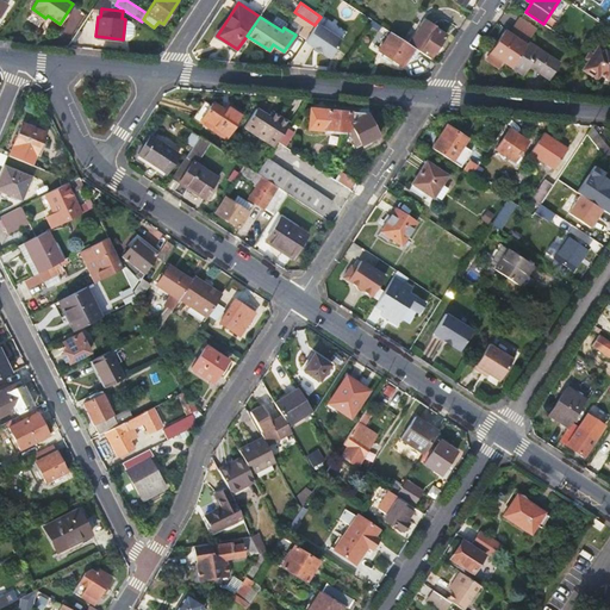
[(424,17),(408,42),(415,47),(430,57),(446,33),(435,26),(436,25),(424,17)]
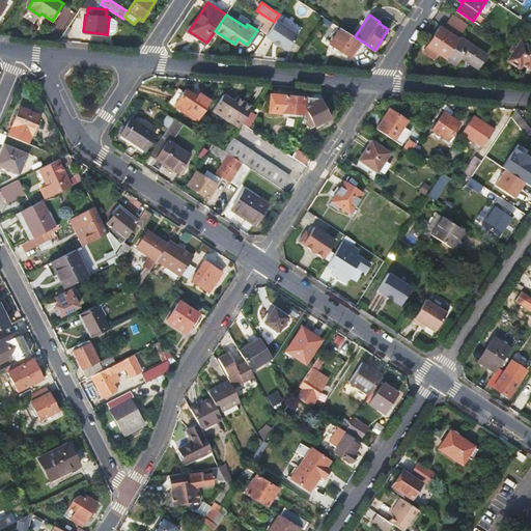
[(441,27),(427,47),(445,59),(460,37),(468,26),(452,17),(444,29),(441,27)]
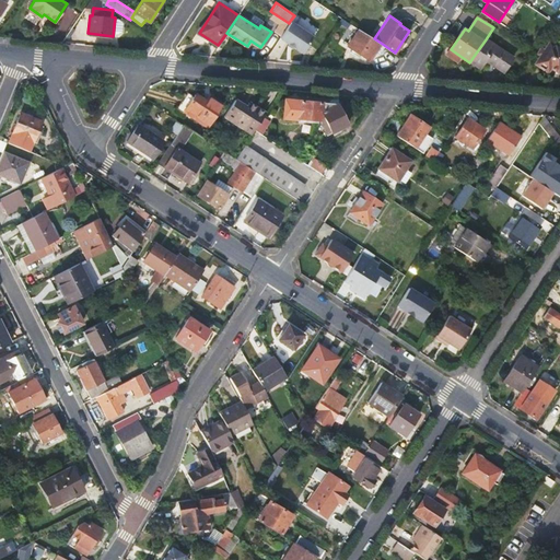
[(313,36),(290,21),(289,23),(279,37),(302,53),(313,36)]
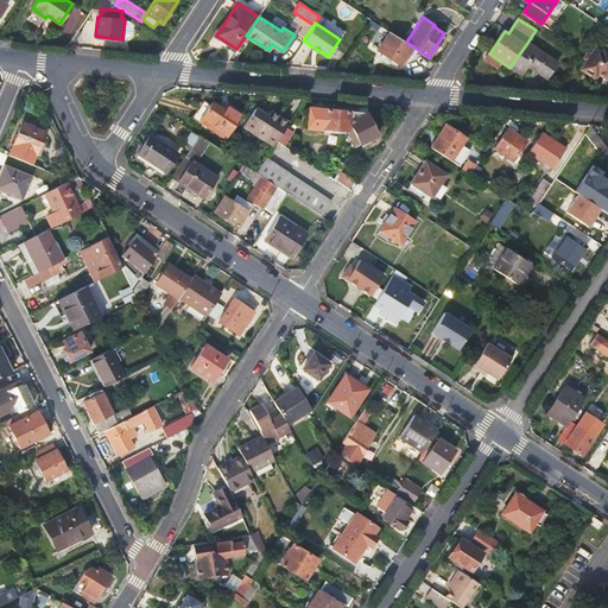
[(388,31),(378,50),(401,64),(413,46),(406,42),(388,31)]
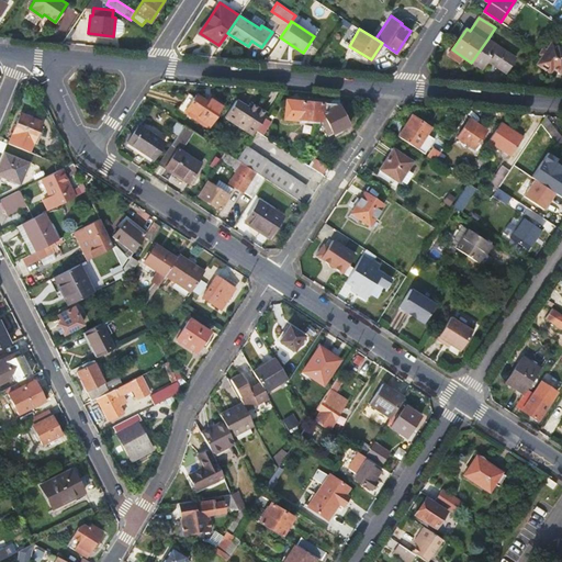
[(516,58),(487,40),(471,63),(482,70),(487,62),(505,74),(516,58)]
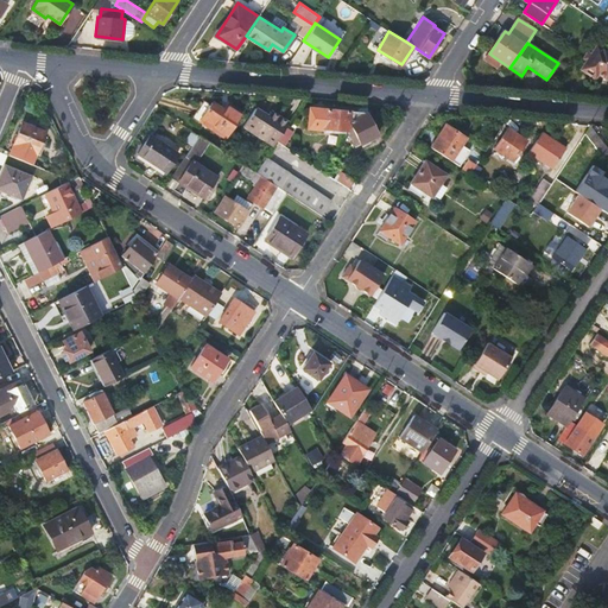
[(586,65),(607,78),(607,76),(607,52),(597,46),(586,65)]
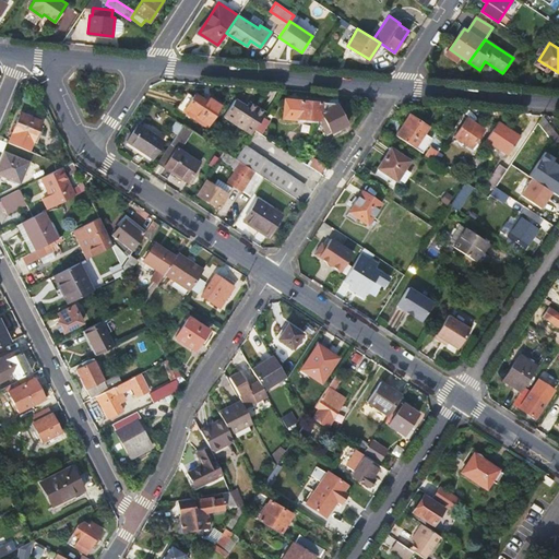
[(183,110),(206,127),(223,104),(209,94),(204,100),(194,94),(183,110)]
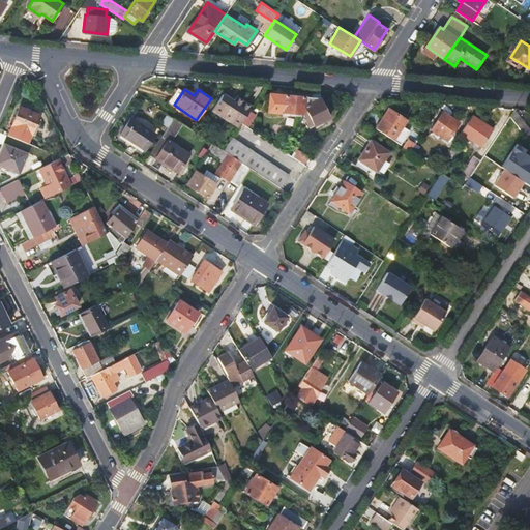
[(269,93),(267,111),(282,112),(282,111),(302,113),(303,107),(303,106),(319,98),(269,93)]
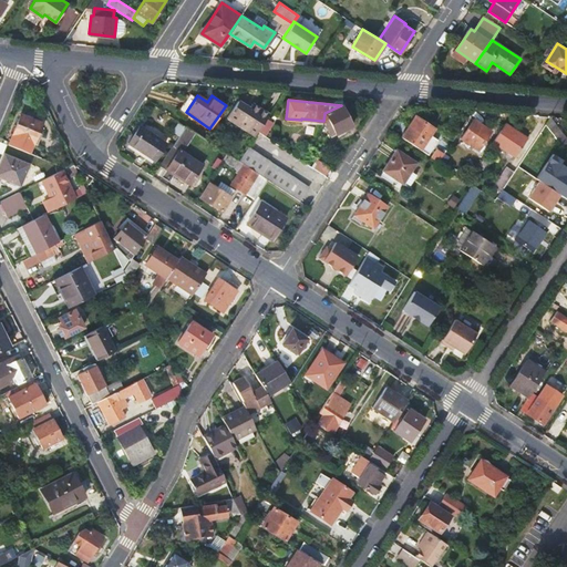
[(226,117),(254,136),(257,132),(268,114),(251,103),(248,107),(237,101),(226,117)]
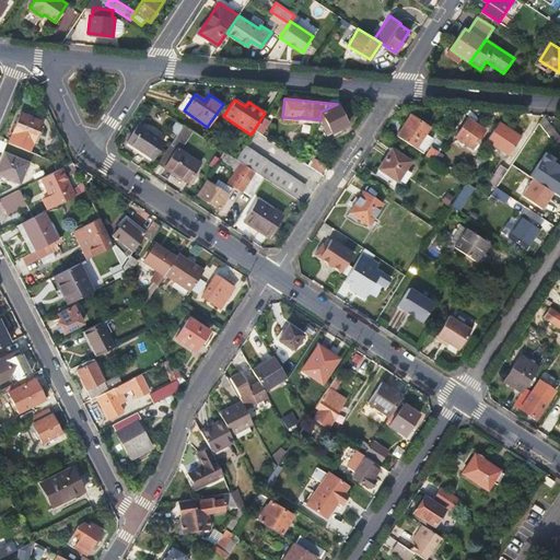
[(321,113),(325,123),(329,131),(337,128),(345,133),(342,136),(348,139),(353,130),(347,125),(337,104),(321,112),(321,113)]
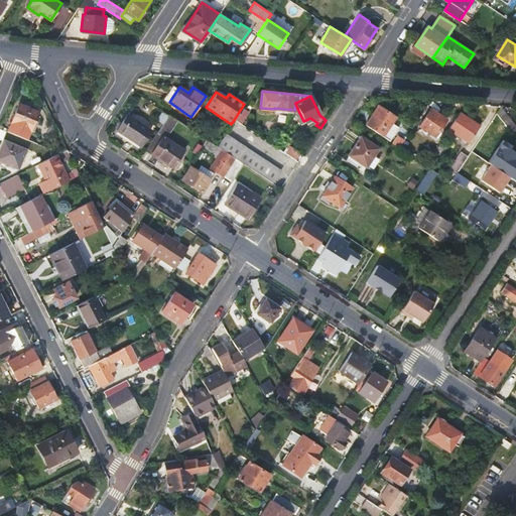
[(19,104),(7,131),(24,138),(28,139),(31,131),(35,133),(42,116),(38,114),(38,112),(19,104)]
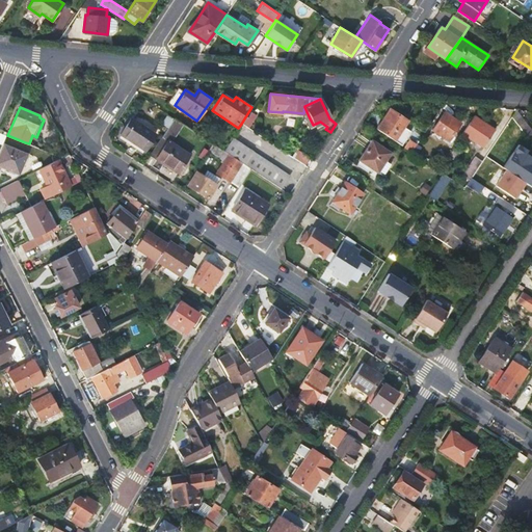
[(526,120),(516,108),(511,116),(519,126),(525,121),(526,120)]
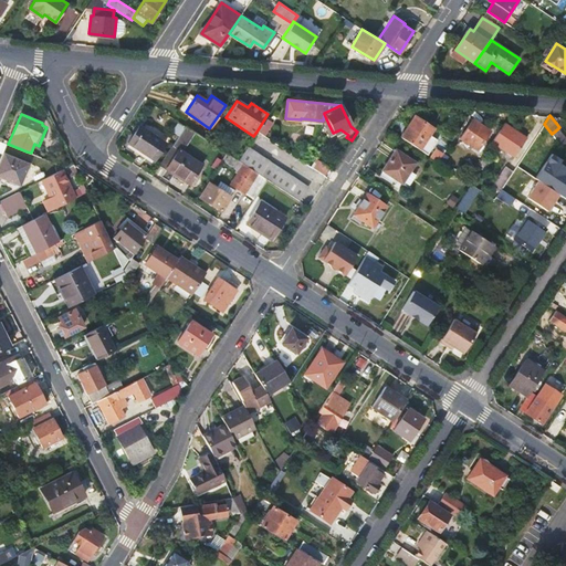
[(415,117),(401,138),(420,150),(433,129),(415,117)]
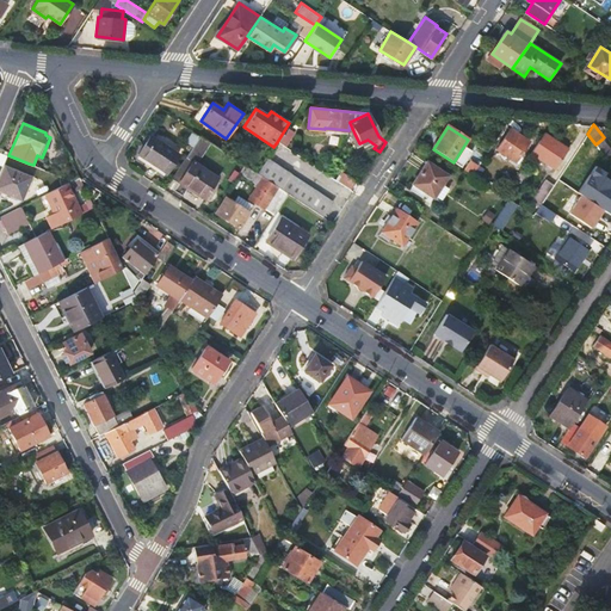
[(497,149),(516,162),(529,142),(510,130),(497,149)]
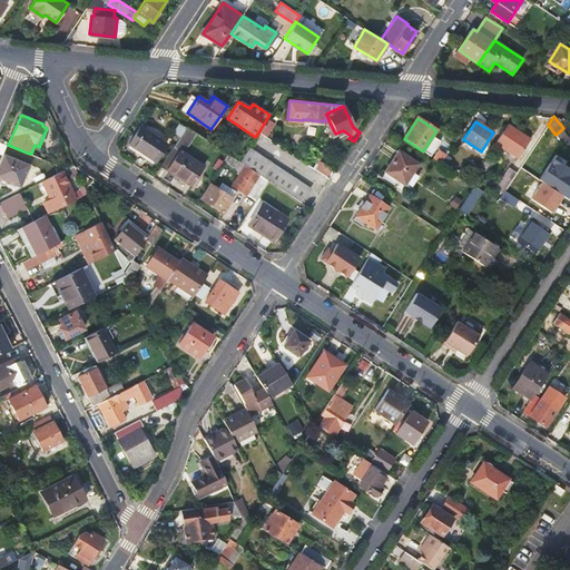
[(179,123),(174,131),(180,136),(186,127),(179,123)]
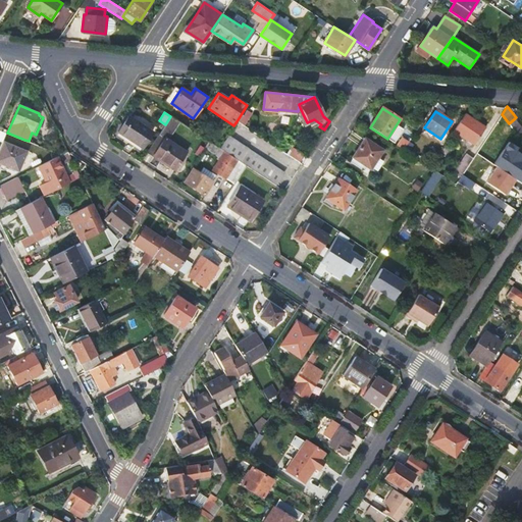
[(467,112),(455,129),(475,143),(486,125),(467,112)]
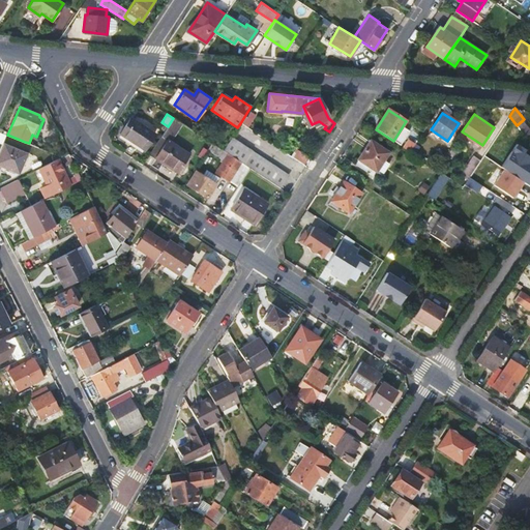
[(509,116),(500,129),(510,136),(518,125),(517,125),(509,116)]
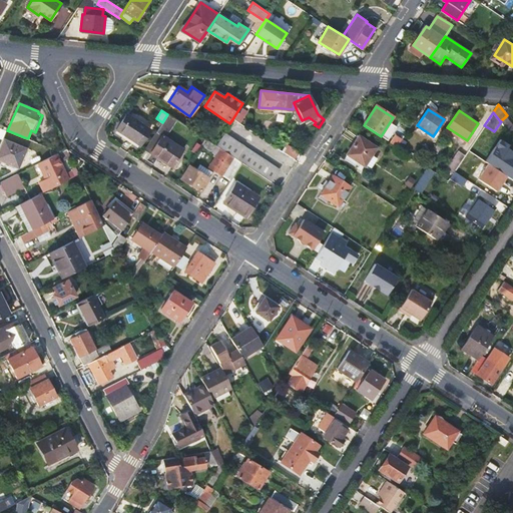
[(181,150),(162,138),(175,119),(167,114),(162,122),(155,133),(144,149),(171,167),(181,150)]
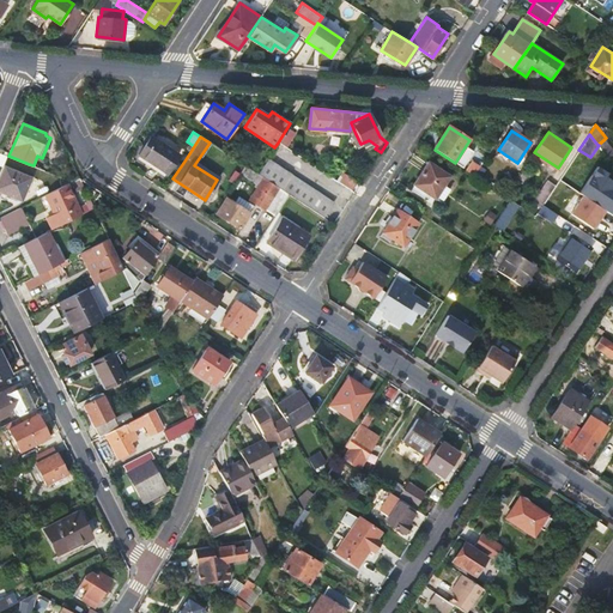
[(151,138),(139,156),(167,174),(178,155),(151,138)]
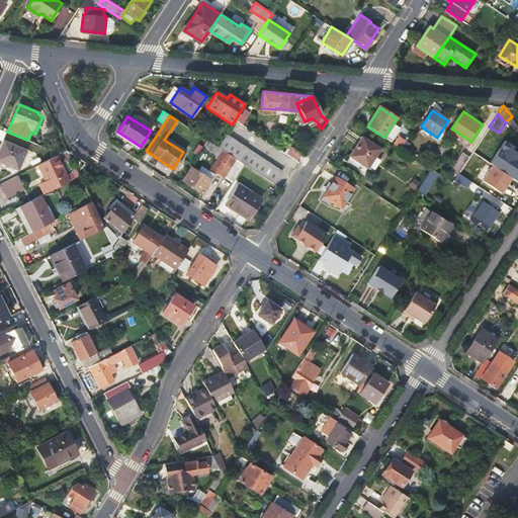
[(506,122),(514,134),(517,131),(517,126),(511,117),(505,122),(506,122)]
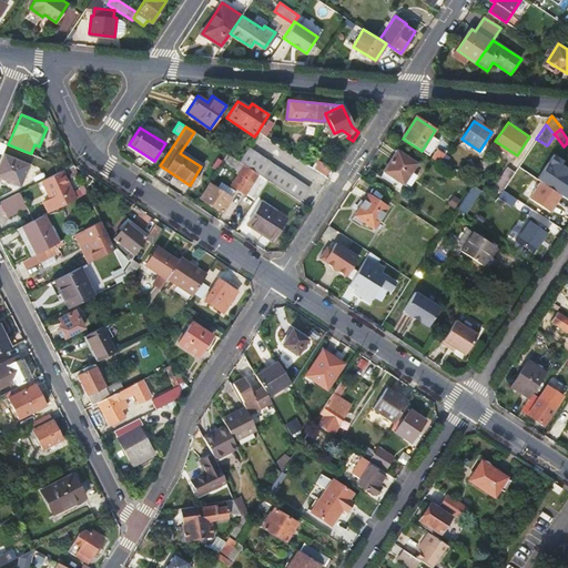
[(528,151),(534,156),(538,151),(533,144),(528,151)]
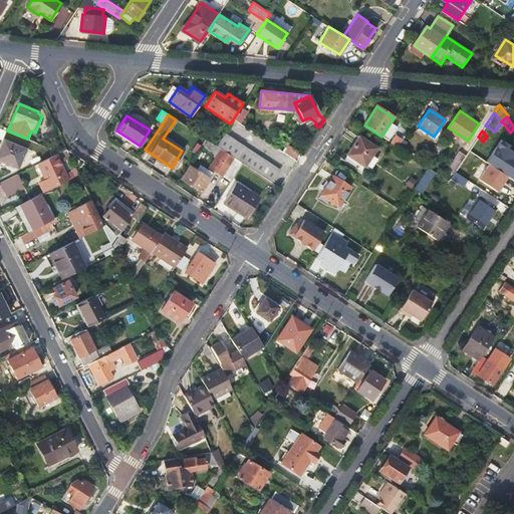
[(221,149),(243,163),(272,182),(279,170),(224,133),(216,146),(221,149)]
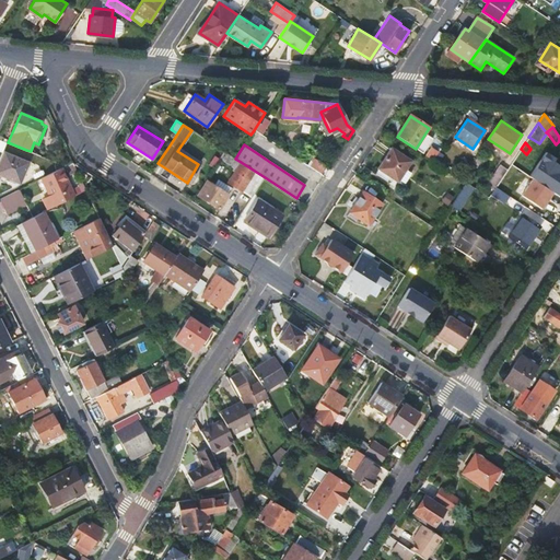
[(538,160),(556,181),(559,176),(559,166),(541,144),(533,151),(534,153),(529,158),(534,163),(538,160)]
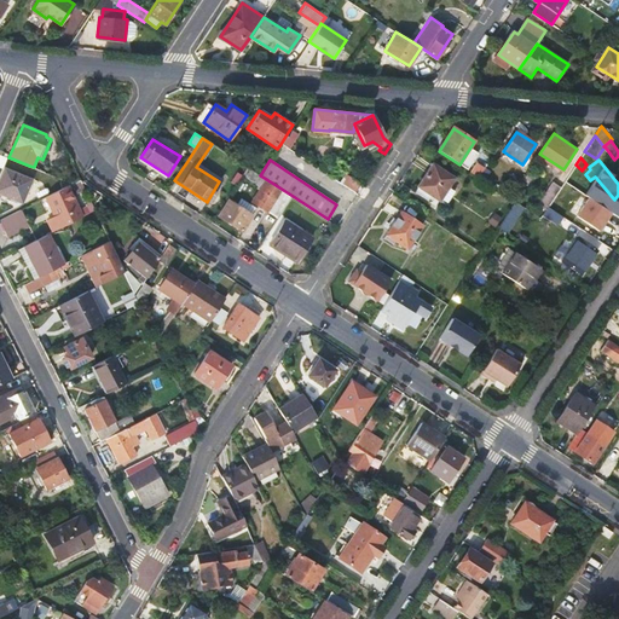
[(433,165),(418,186),(439,201),(440,198),(447,187),(455,178),(433,165)]
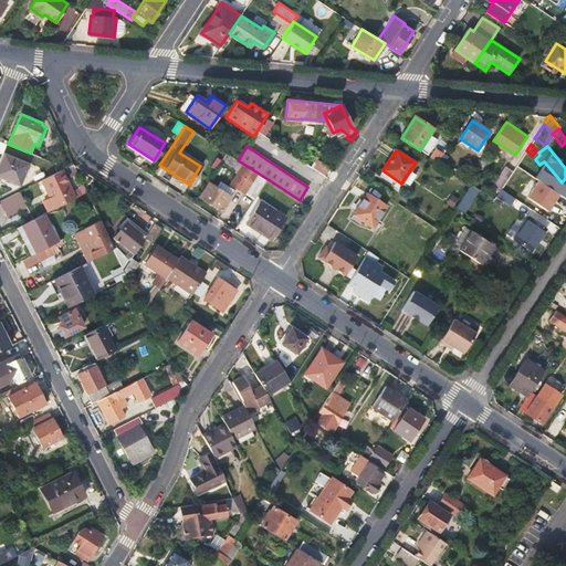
[(268,179),(243,164),(238,160),(226,153),(221,159),(239,170),(230,184),(254,199),(268,179)]
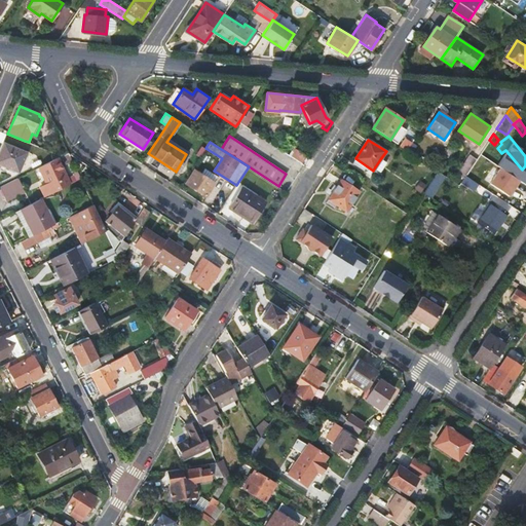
[(0,154),(0,163),(20,172),(28,153),(4,144),(0,154)]
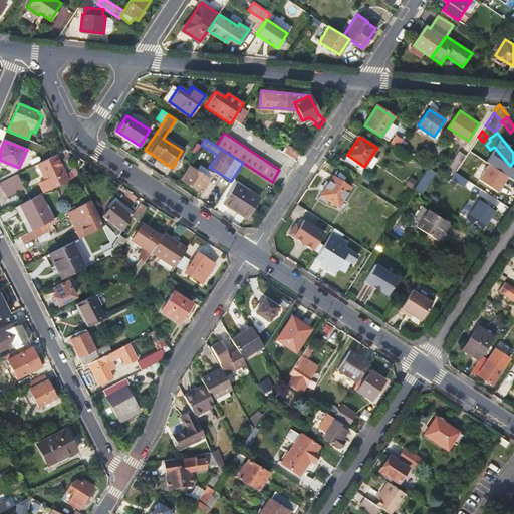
[(281,152),(294,160),(299,153),(286,145),(281,152)]
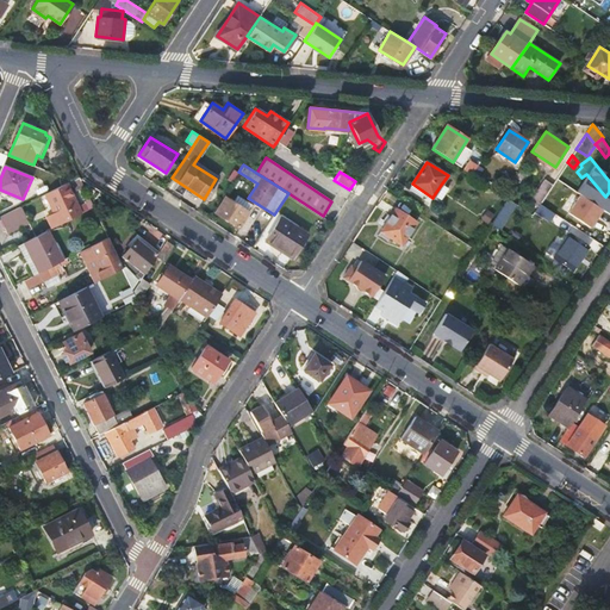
[(561,172),(555,180),(574,192),(577,188),(565,180),(567,175),(561,172)]
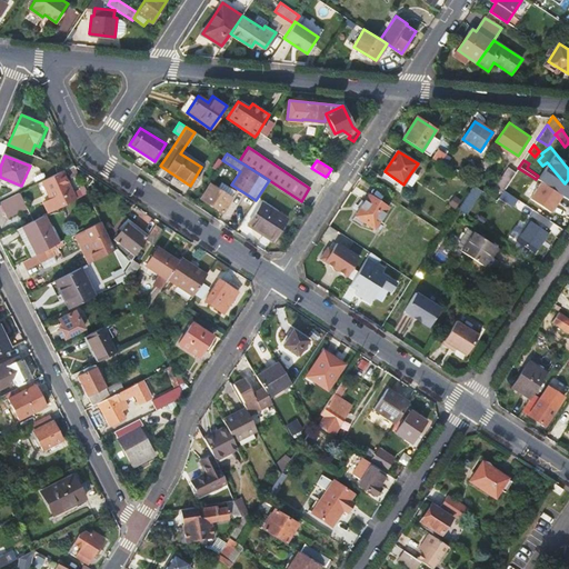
[(510,166),(496,186),(503,191),(517,170),(510,166)]
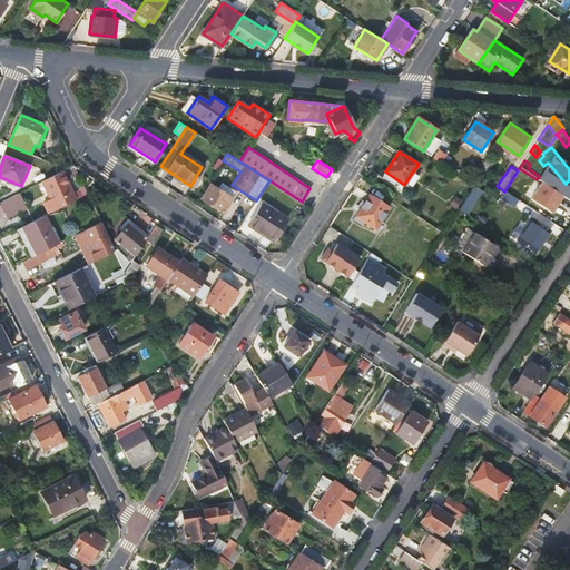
[(412,173),(405,183),(412,187),(419,176),(412,173)]
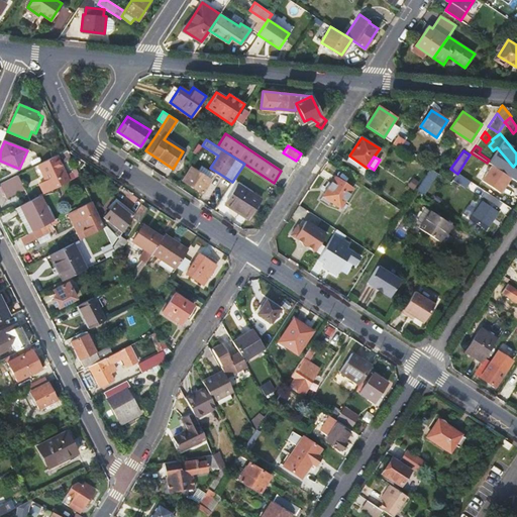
[(489,160),(487,163),(492,167),(496,160),(491,157),(489,160)]
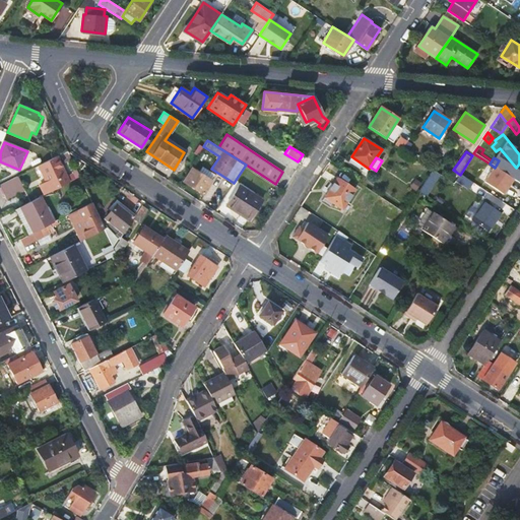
[(41,166),(50,183),(64,176),(63,174),(64,173),(60,166),(59,167),(55,158),(41,166)]
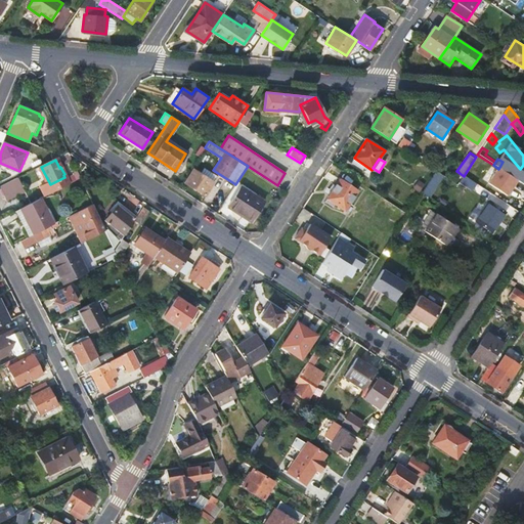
[(201,173),(213,182),(217,176),(204,167),(201,173)]
